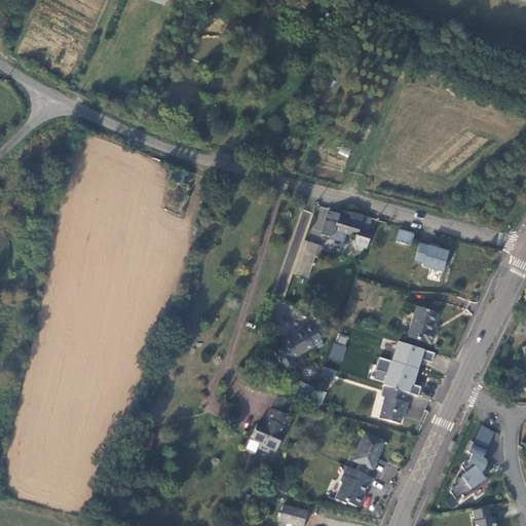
[(348,157),(350,149),(340,146),(338,154),(348,157)]
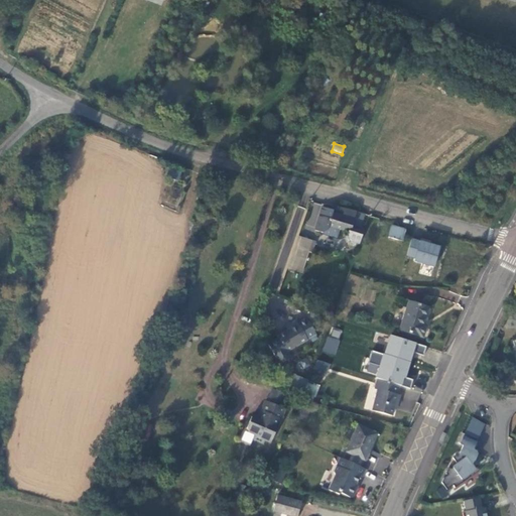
[(361,228),(365,215),(334,206),(333,211),(323,207),(314,230),(323,233),(328,231),(329,226),(348,233),(347,235),(351,241),(359,244),(364,229),(361,228)]
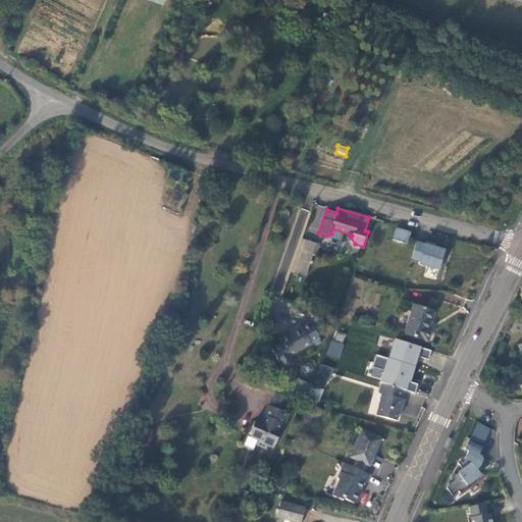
[(393,240),(408,244),(411,232),(397,228),(393,240)]
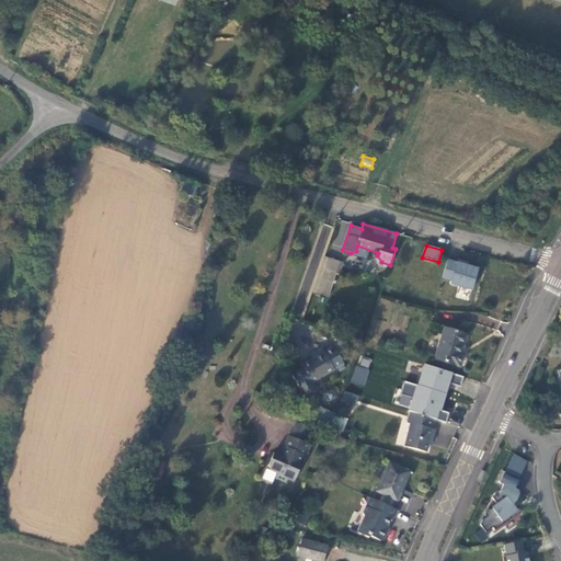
[(329,296),(335,274),(340,275),(343,263),(327,259),(316,293),(329,296)]
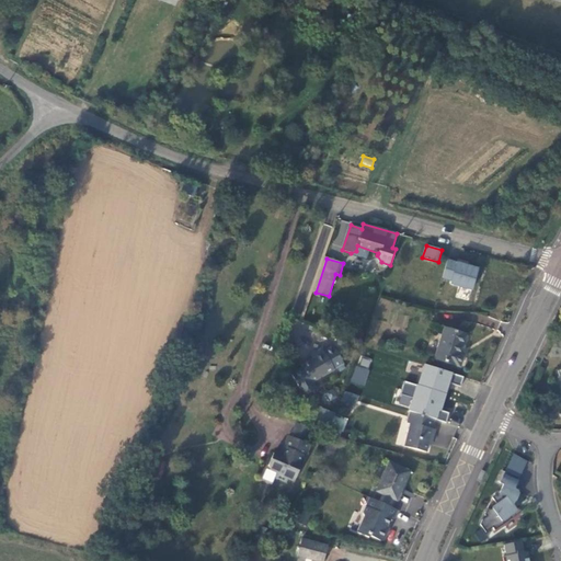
[(450,285),(471,290),(478,270),(447,261),(442,279),(451,282),(450,285)]
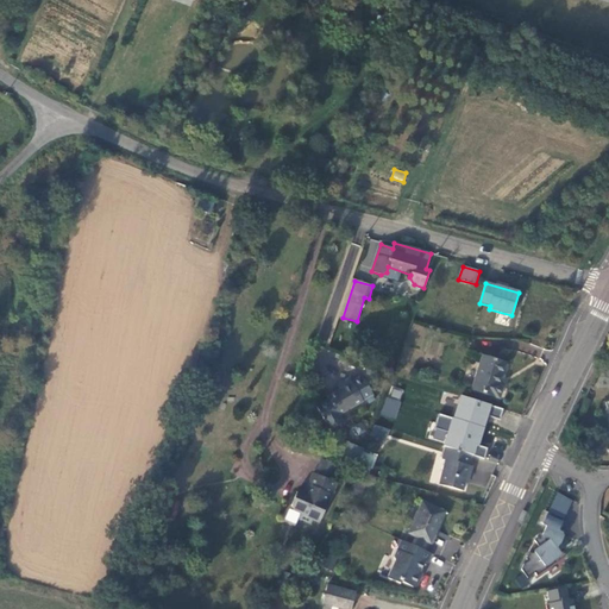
[(381,366),(391,370),(395,360),(384,357),(381,366)]
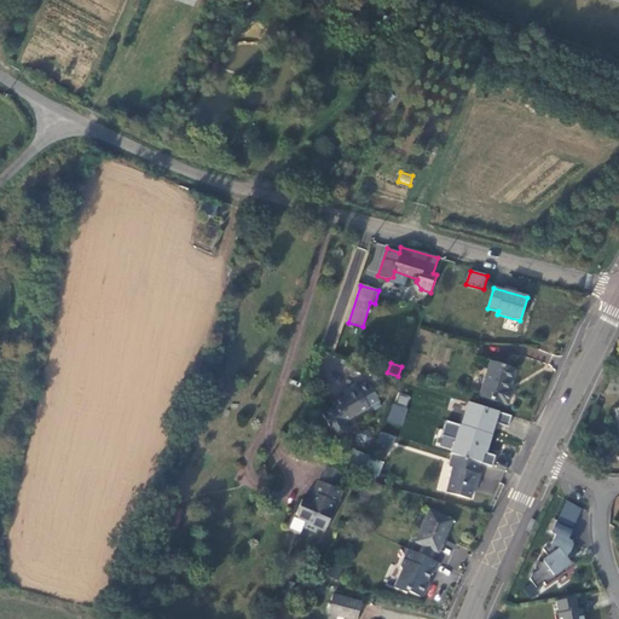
[(512,392),(507,391),(514,370),(491,363),(480,397),(507,405),(512,392)]
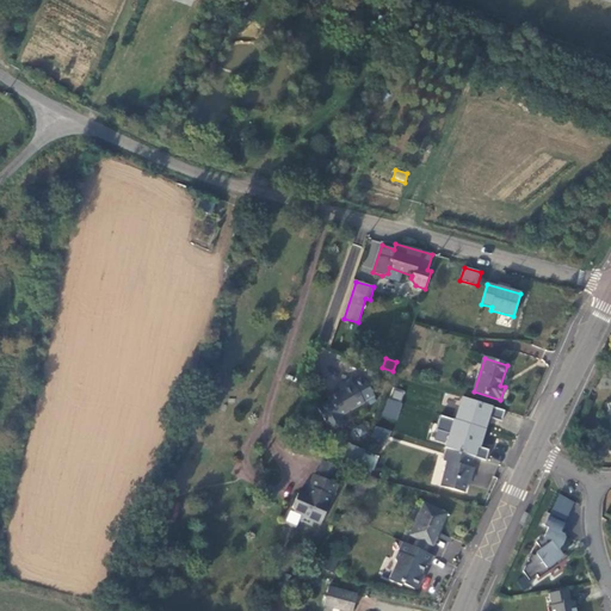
[(368,366),(364,378),(369,386),(376,382),(380,370),(368,366)]
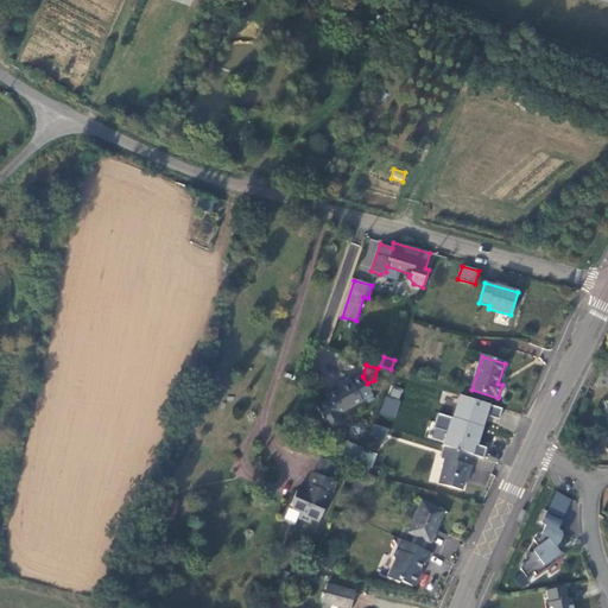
[(367,384),(362,377),(361,375),(352,381),(350,380),(339,387),(340,390),(327,397),(329,399),(316,406),(329,430),(342,423),(339,415),(366,399),(372,396),(373,394),(367,384)]
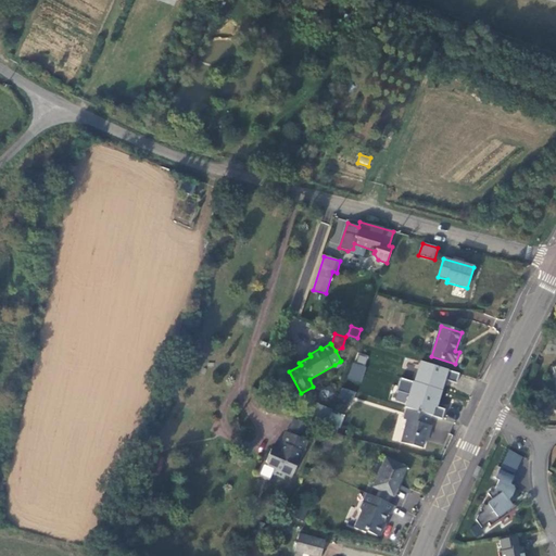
[(365,365),(368,356),(359,353),(355,362),(365,365)]
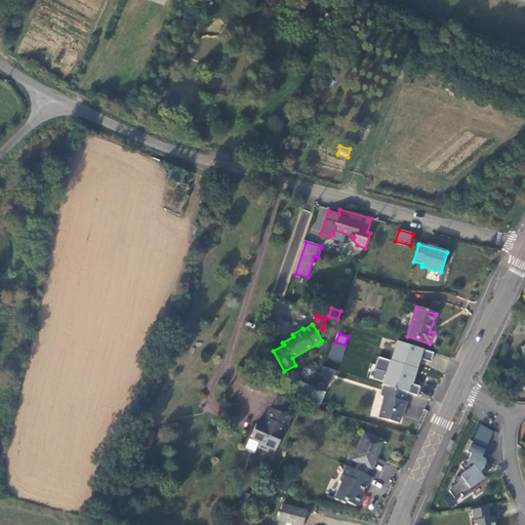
[(336,370),(338,365),(346,346),(334,341),(325,366),(336,370)]
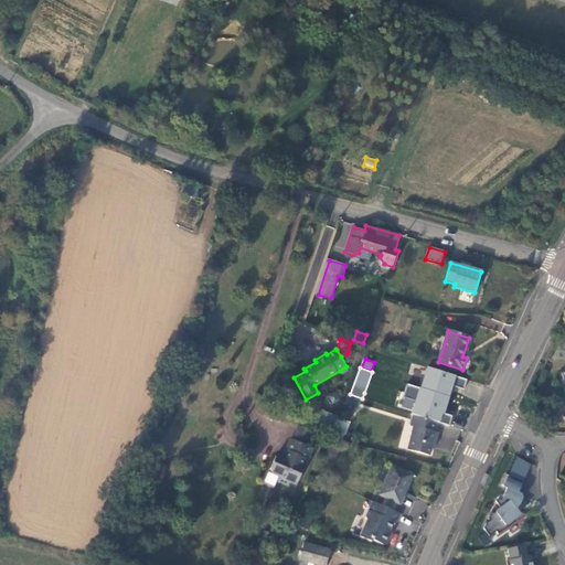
[(435,387),(436,386),(424,383),(419,397),(448,407),(455,385),(440,381),(438,388),(435,387)]
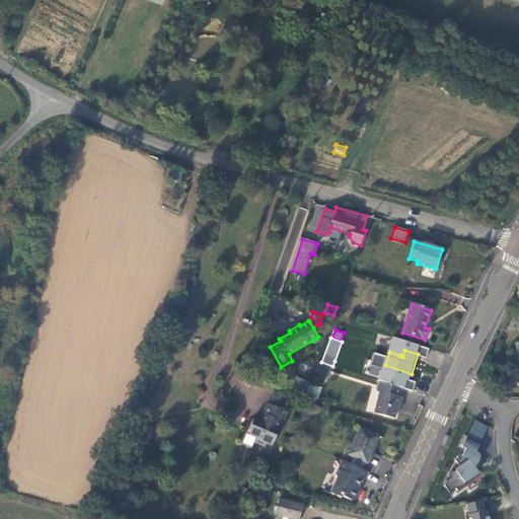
[(355,367),(335,361),(332,366),(353,372),(355,367)]
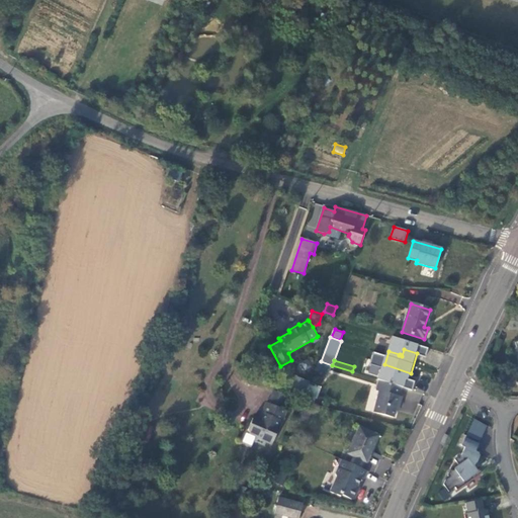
[(316,369),(327,375),(331,365),(319,362),(316,369)]
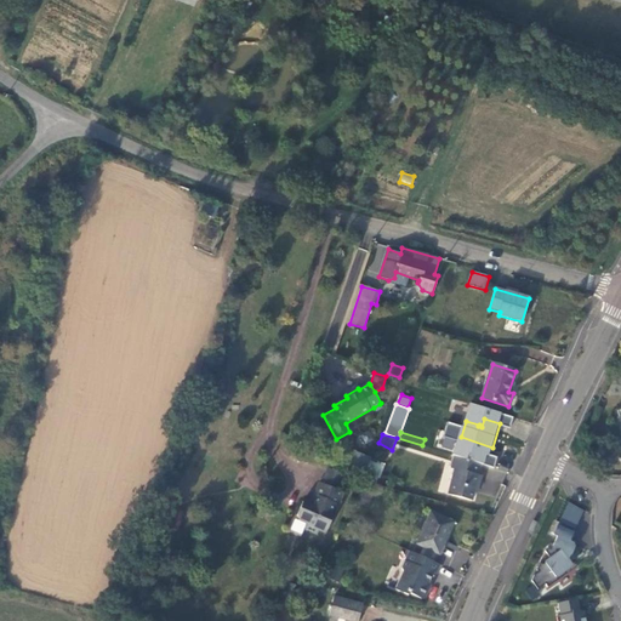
[(307,450),(318,455),(320,448),(311,444),(307,450)]
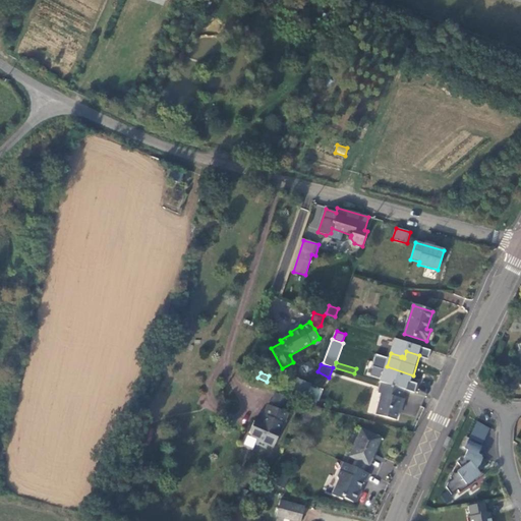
[(497,382),(499,378),(489,372),(487,378),(497,382)]
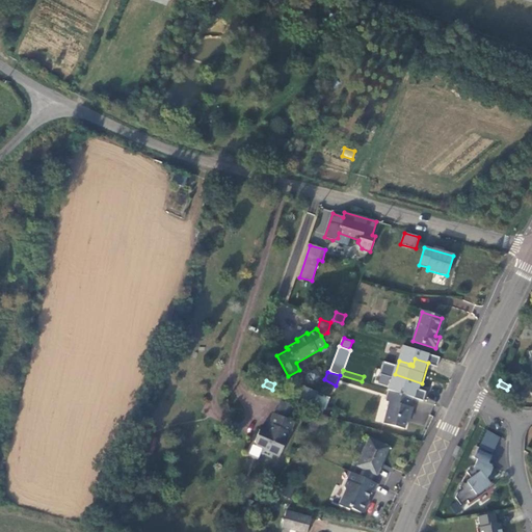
[(317,393),(302,388),(298,399),(313,405),(317,393)]
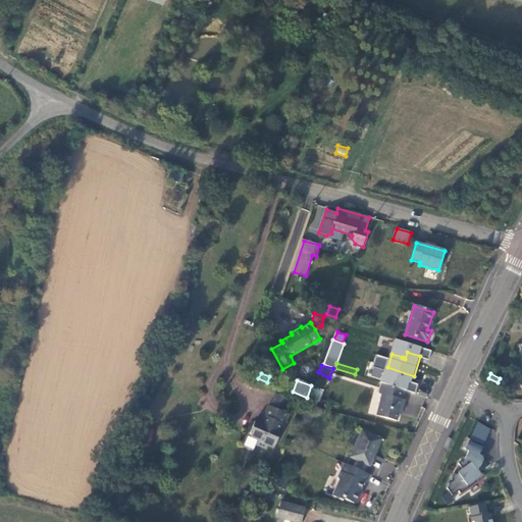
[(507,385),(500,381),(496,389),(504,394),(507,385)]
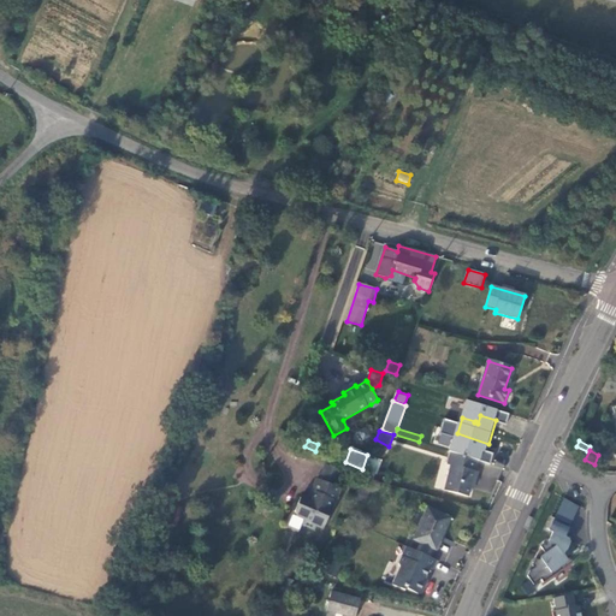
[(366,460),(379,465),(385,467),(389,458),(369,451),(366,460)]
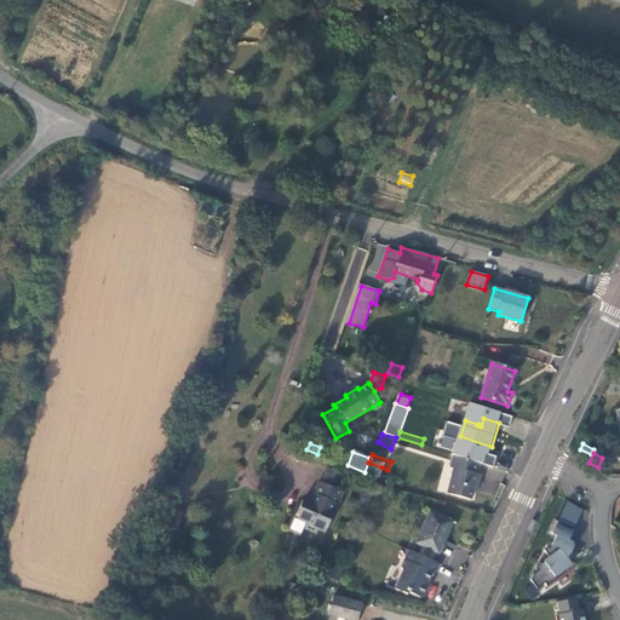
[(447,494),(471,500),(476,486),(478,487),(481,476),(478,475),(481,464),(459,458),(454,455),(451,468),(454,469),(447,494)]
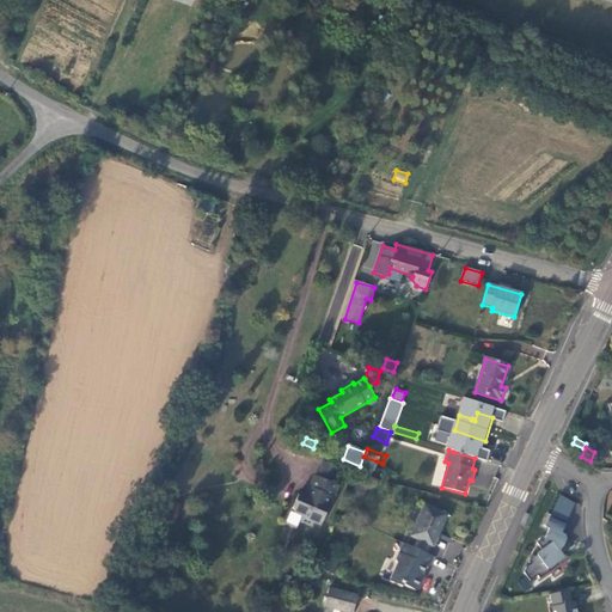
[(377,461),(363,457),(360,466),(356,473),(369,477),(377,461)]
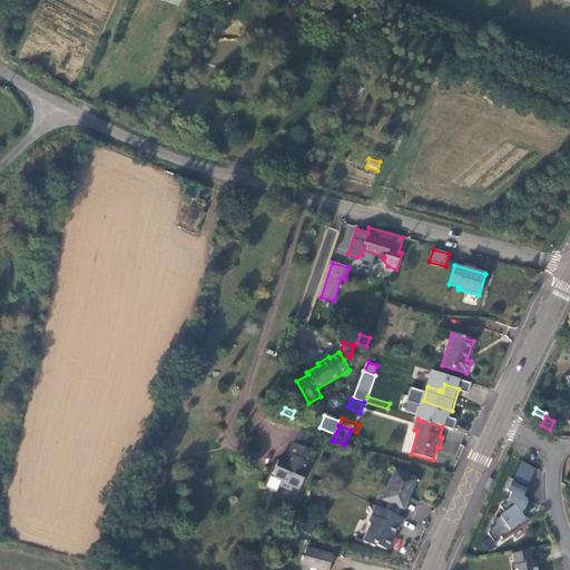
[(301,431),(295,443),(311,451),(316,438),(301,431)]
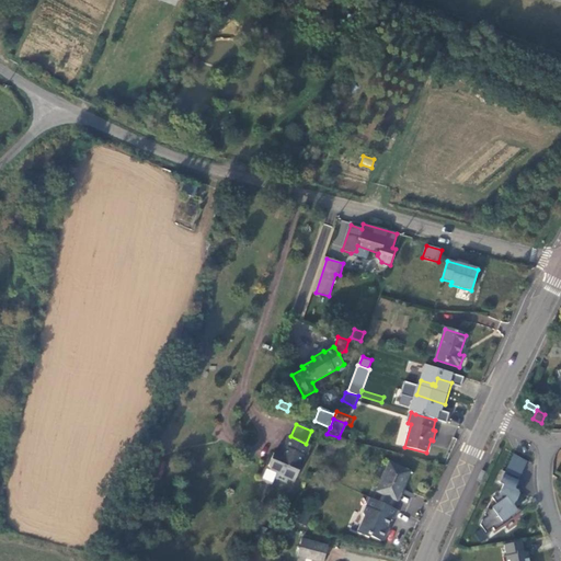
[(306,444),(290,436),(288,436),(284,447),(287,448),(285,455),(278,451),(274,453),(268,466),(270,470),(277,472),(275,478),(286,483),(288,479),(294,481),(310,446),(306,444)]
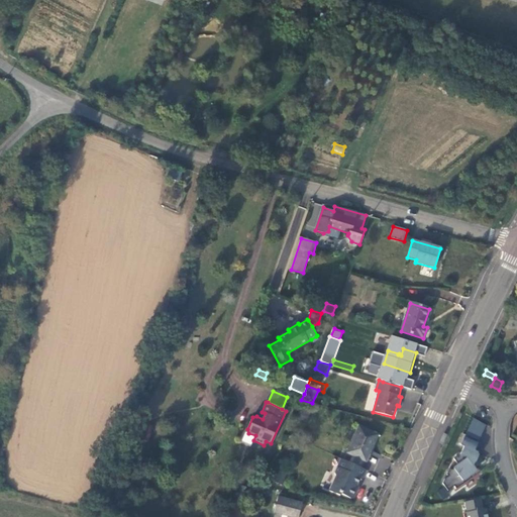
[(366,461),(378,435),(358,427),(346,453),(366,461)]
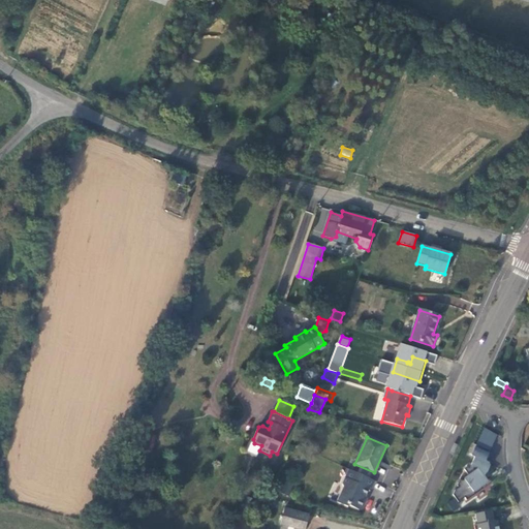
[(480,487),(488,481),(484,476),(486,472),(486,473),(490,466),(488,462),(485,461),(489,454),(474,447),(471,456),(474,457),(470,465),(464,469),(469,476),(463,480),(460,479),(457,486),(459,488),(455,490),(453,495),(458,502),(465,498),(466,500),(481,490),(480,487)]
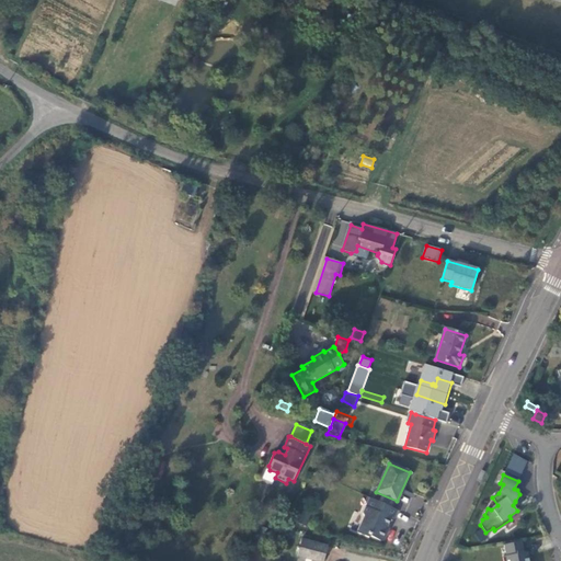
[(380,541),(384,539),(388,531),(386,530),(391,517),(393,518),(398,511),(370,499),(363,513),(365,517),(357,533),(368,538),(369,536),(380,541)]
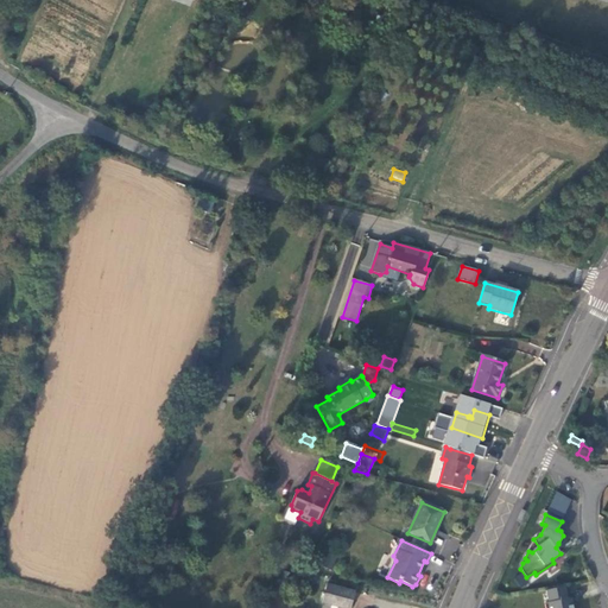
[(335,558),(328,556),(323,567),(331,570),(335,558)]
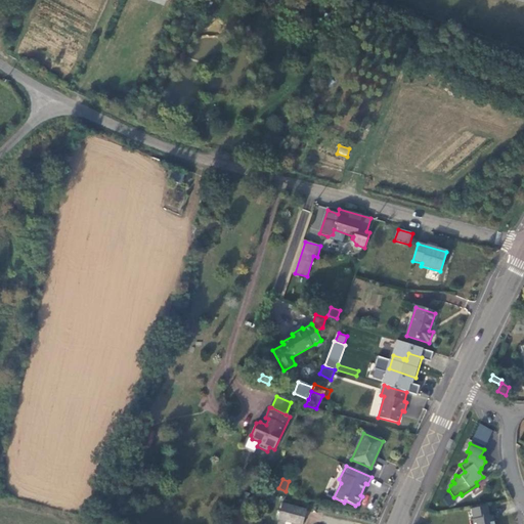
[(244,494),(237,509),(250,514),(256,499),(244,494)]
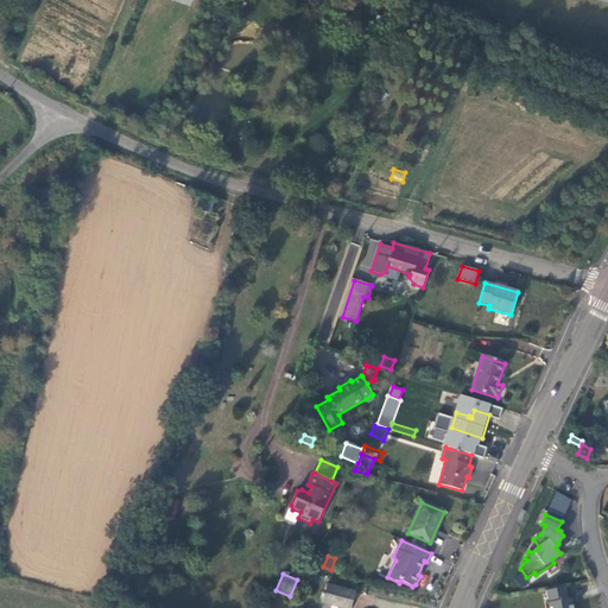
[(308,582),(303,594),(310,596),(315,584),(308,582)]
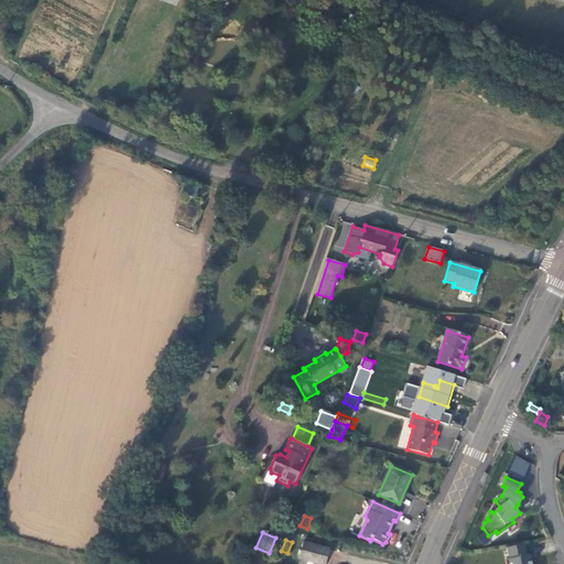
[(320,563),(325,563),(329,549),(303,542),(299,559),(320,563)]
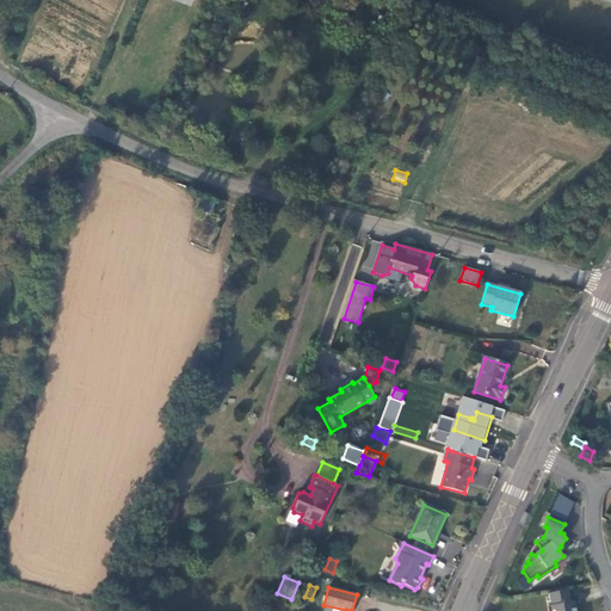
[(567,590),(549,593),(551,606),(548,606),(548,610),(575,610),(574,602),(569,603),(567,590)]
